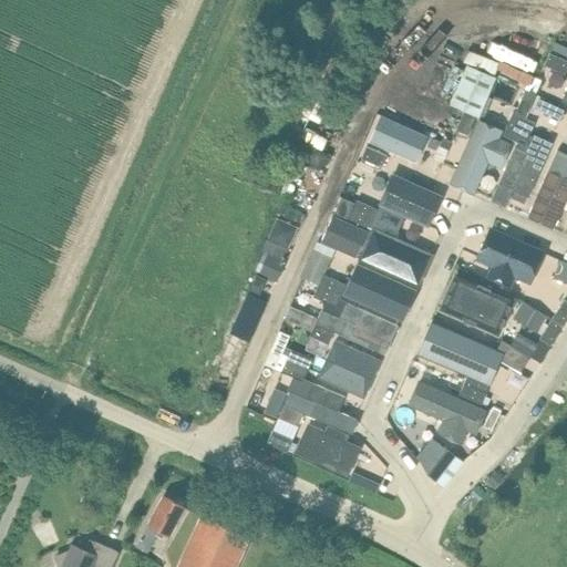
[(566,61),(549,53),(544,65),(565,74),(566,68),(566,61)]
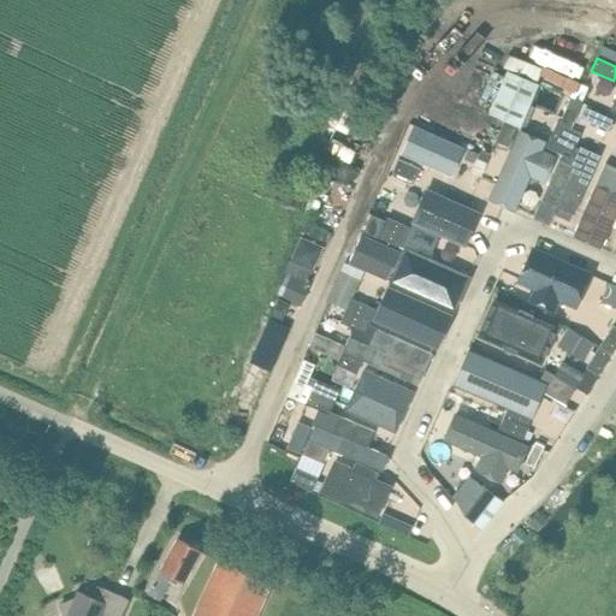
[(520,128),(539,84),(507,71),(489,114),(520,128)]
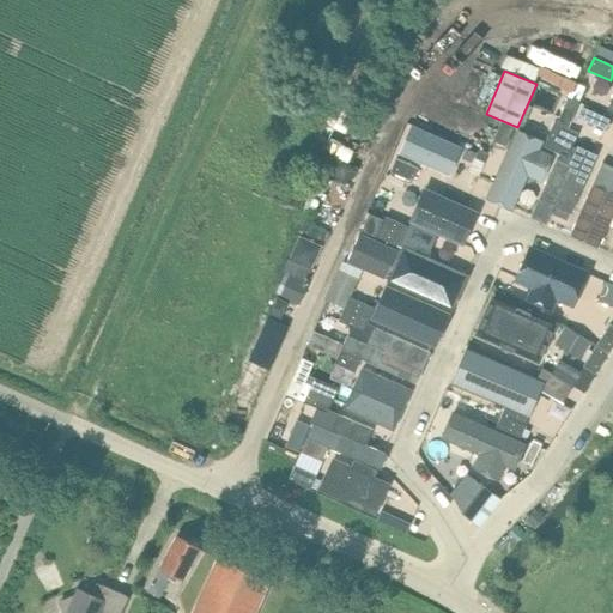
[(365,113),(359,133),(370,137),(377,116),(365,113)]
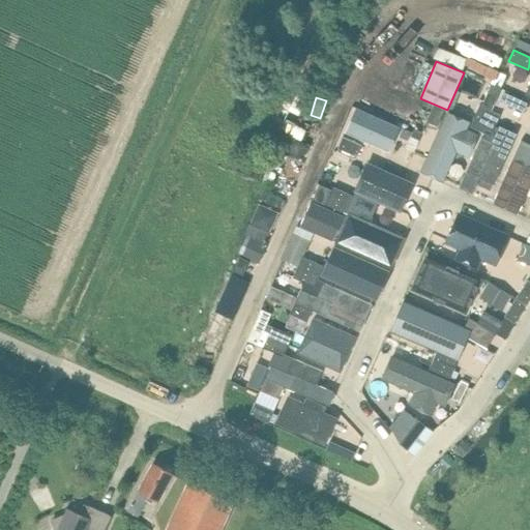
[(435,131),(444,111),(435,108),(425,128),(435,131)]
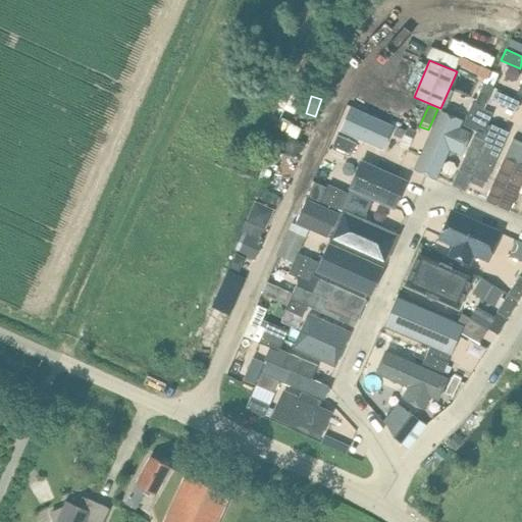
[(346,131),(392,149),(400,129),(354,111),(346,131)]
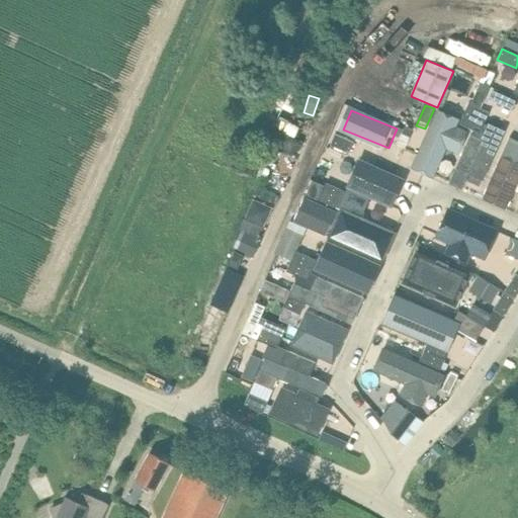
[(457,120),(436,110),(411,165),(432,175),(444,149),(456,155),(465,133),(454,127),(457,120)]
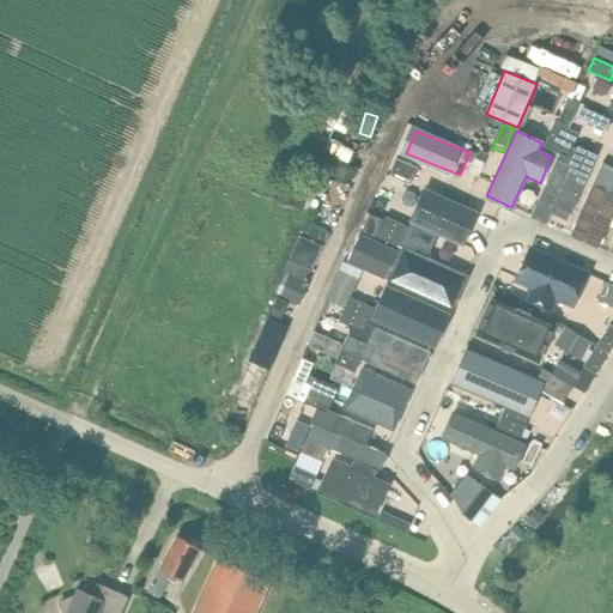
[(343,165),(350,146),(339,141),(331,161),(343,165)]
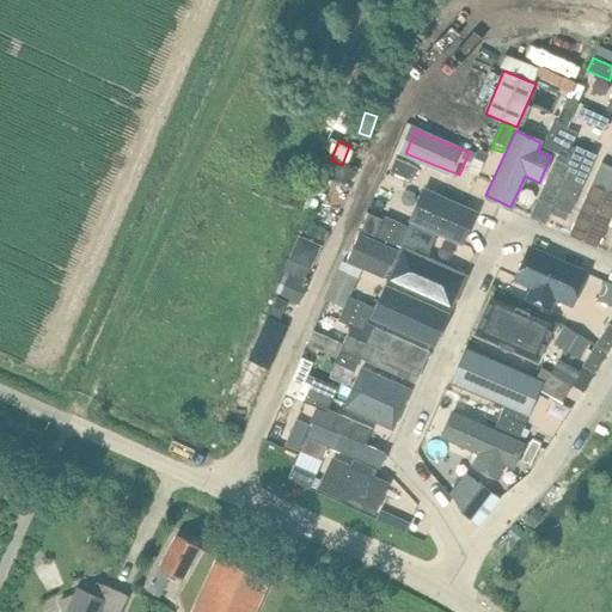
[(567,166),(555,161),(530,218),(564,233),(598,158),(574,147),(567,166)]
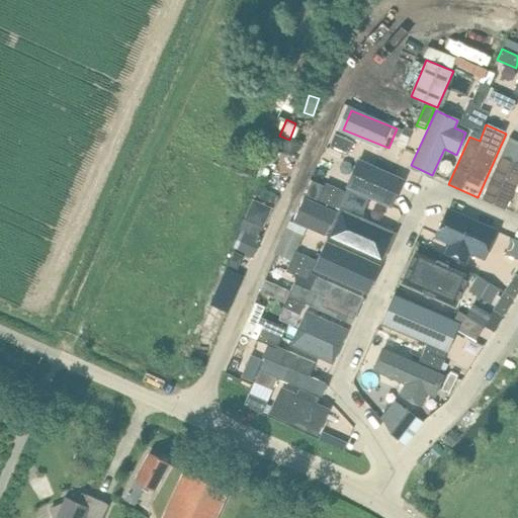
[(334,134),(329,145),(348,153),(353,142),(334,134)]
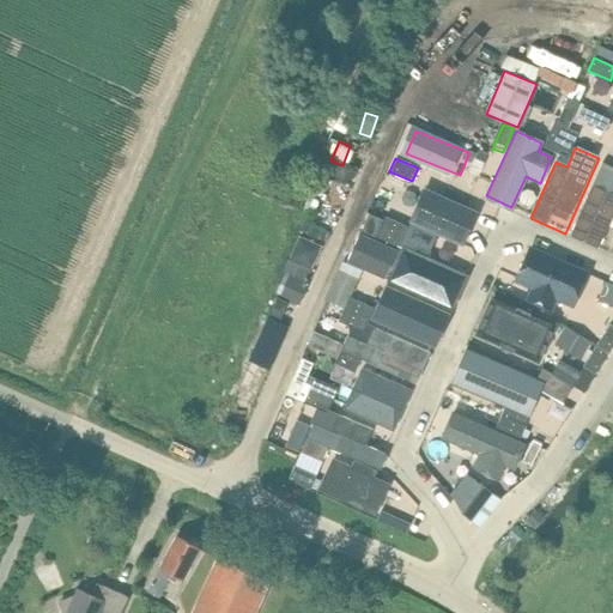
[(612,164),(608,163),(575,237),(604,249),(612,228),(612,164)]
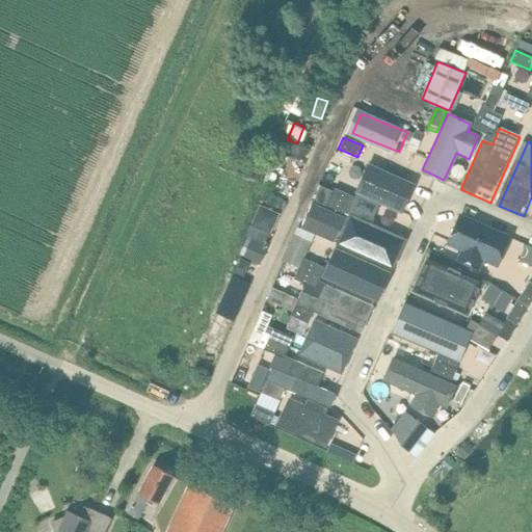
[(354,190),(402,212),(414,185),(366,163),(354,190)]
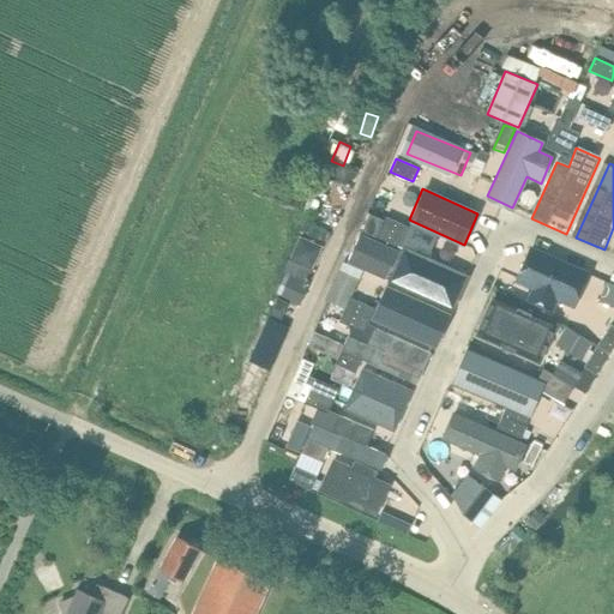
[(398,252),(360,235),(348,262),(386,278),(398,252)]
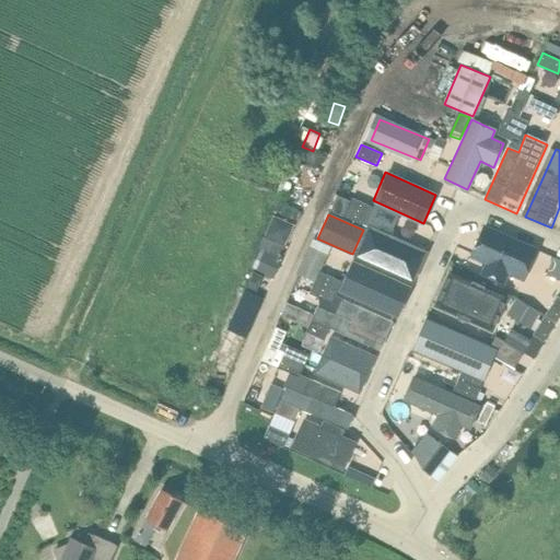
[(389,234),(392,229),(382,224),(380,230),(369,224),(354,256),(411,281),(423,253),(426,249),(415,245),(389,234)]
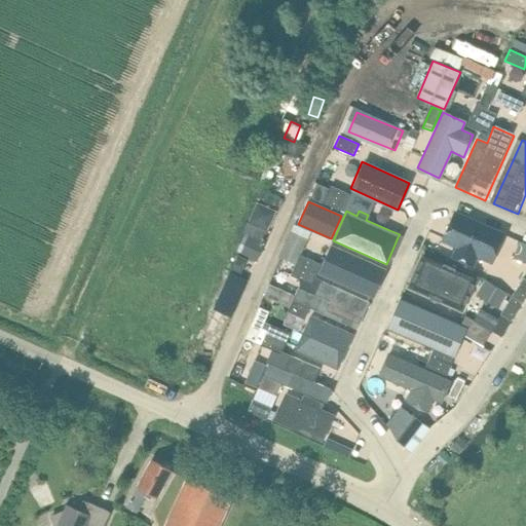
[(452,212),(439,241),(456,250),(452,259),(472,268),(476,259),(494,266),(508,236),(452,212)]
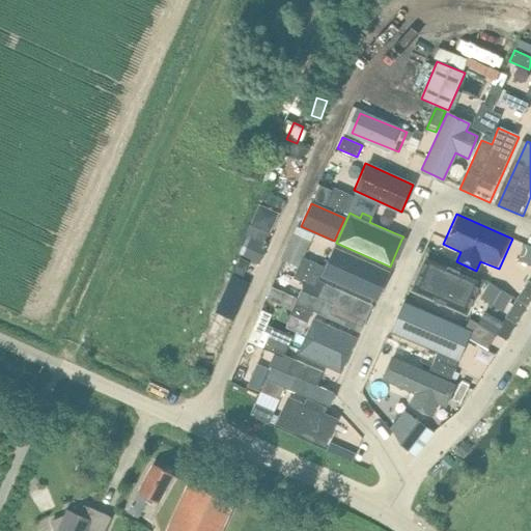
[(277,231),(279,220),(263,216),(261,228),(277,231)]
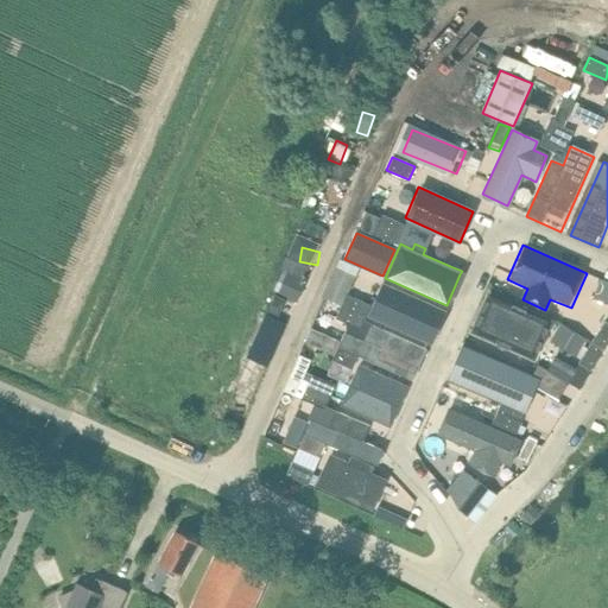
[(340,270),(325,299),(343,308),(358,277),(360,271),(343,263),(340,270)]
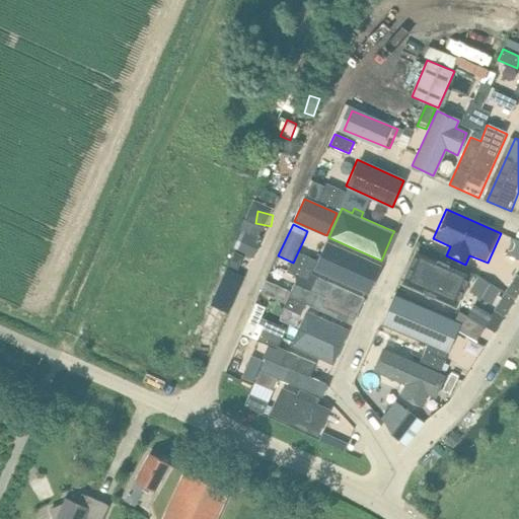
[(325,241),(312,270),(367,295),(380,267),(325,241)]
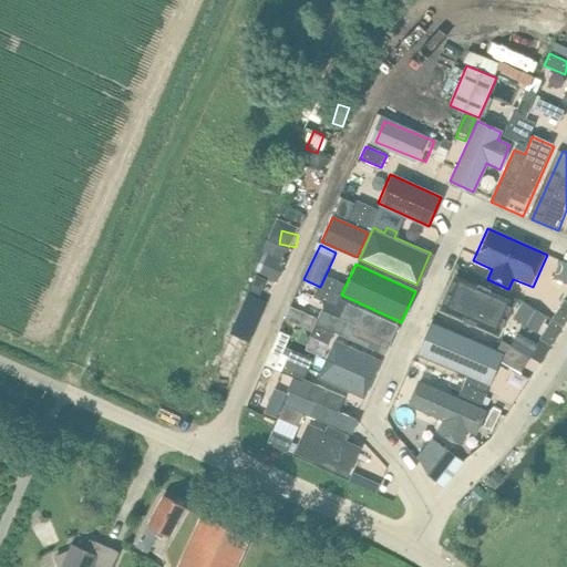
[(507,308),(454,282),(442,308),(495,333),(507,308)]
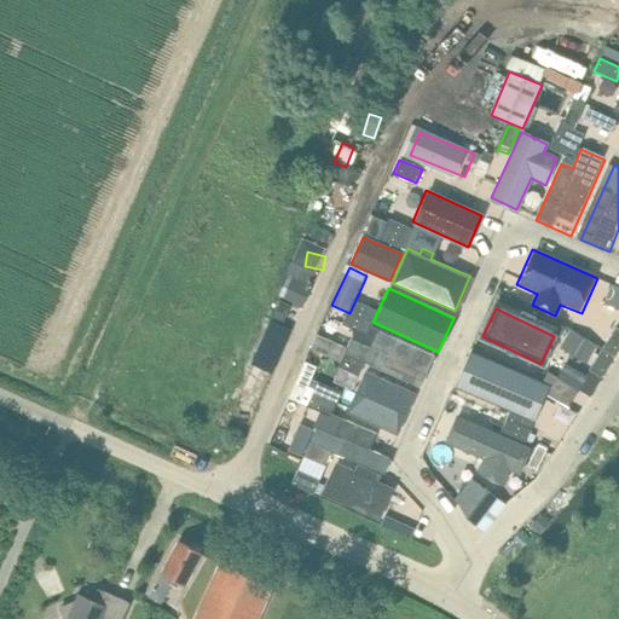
[(618,328),(615,327),(602,347),(614,354),(618,347),(618,328)]
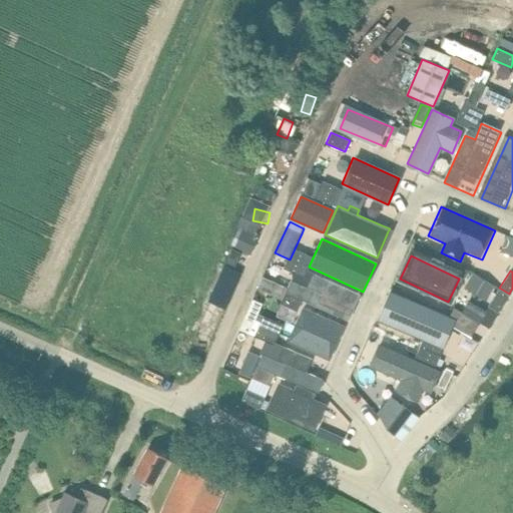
[(290,281),(284,294),(348,323),(360,296),(313,274),(306,289),(290,281)]
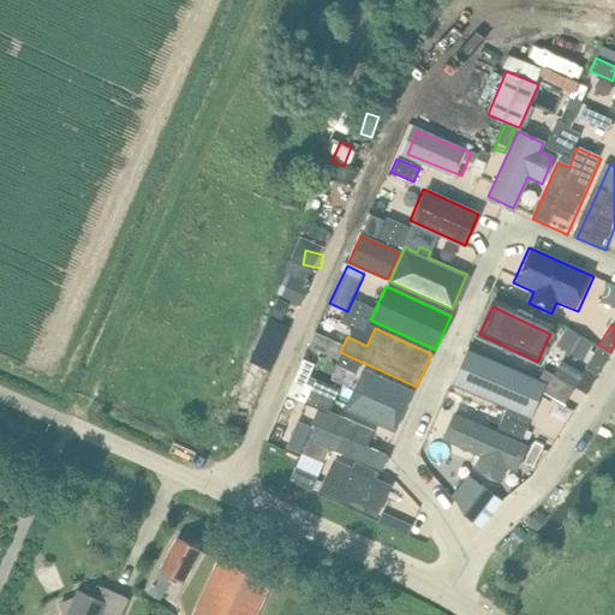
[(589,362),(585,366),(597,374),(610,352),(598,345),(589,362)]
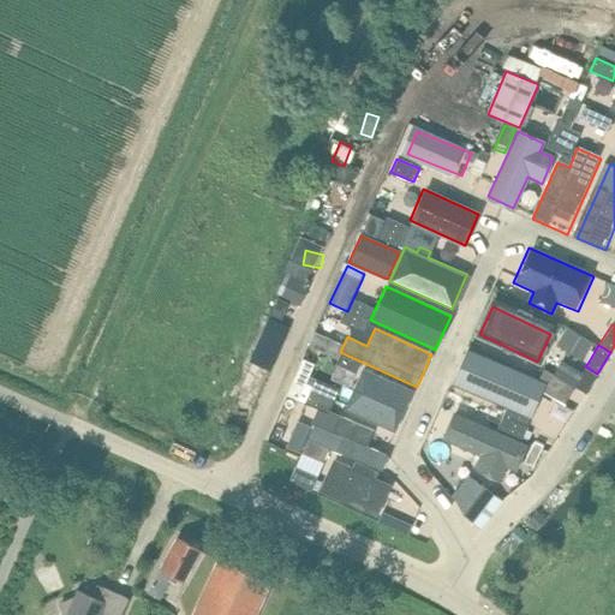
[(526,430),(542,393),(562,405),(573,392),(545,371),(538,381),(470,352),(457,384),(507,407),(499,428),(523,437),(526,430)]
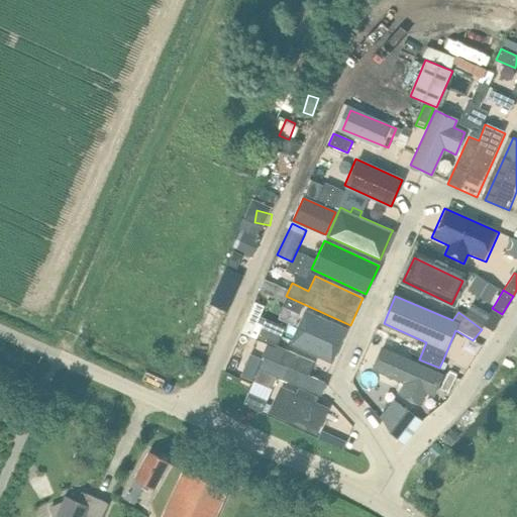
[(305,310),(289,345),(331,365),(347,329),(305,310)]
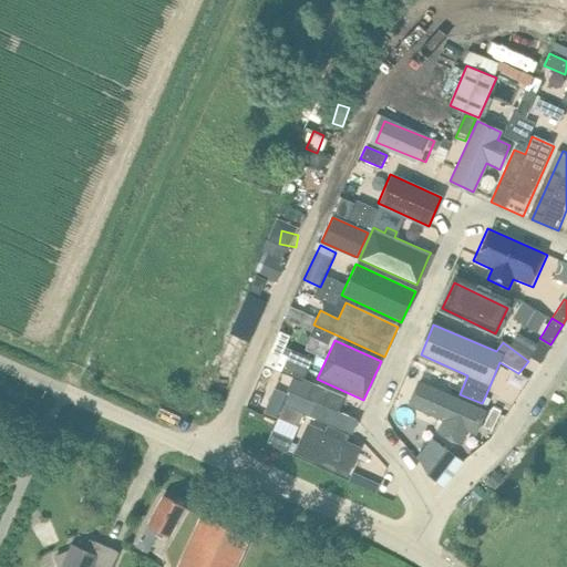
[(425,384),(411,413),(444,430),(440,439),(460,450),(480,412),(425,384)]
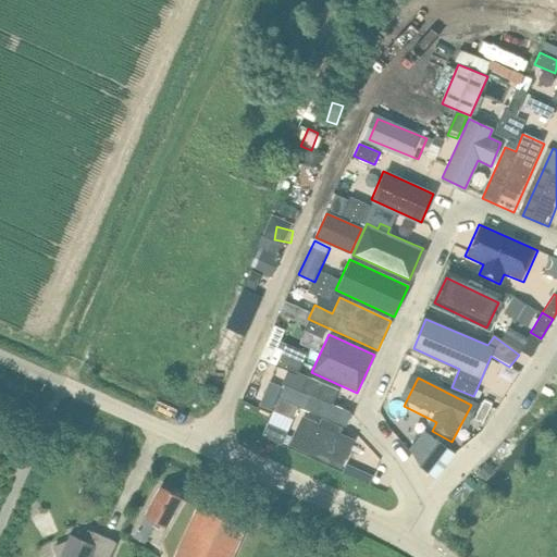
[(309,383),(298,409),(342,428),(347,413),(330,406),(335,394),(309,383)]
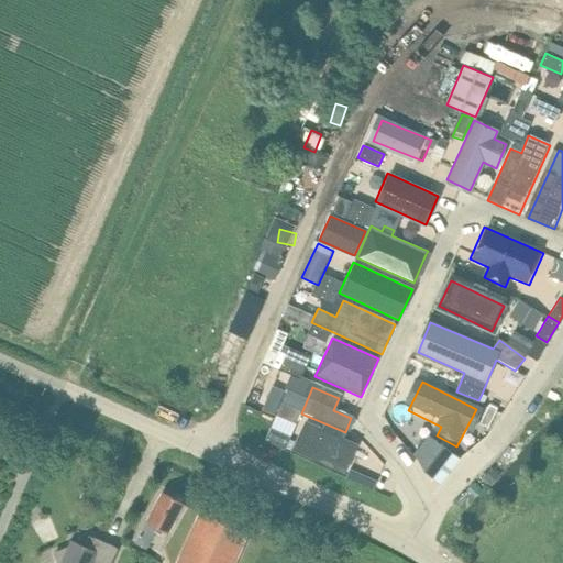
[(356,446),(306,422),(294,449),(344,472),(356,446)]
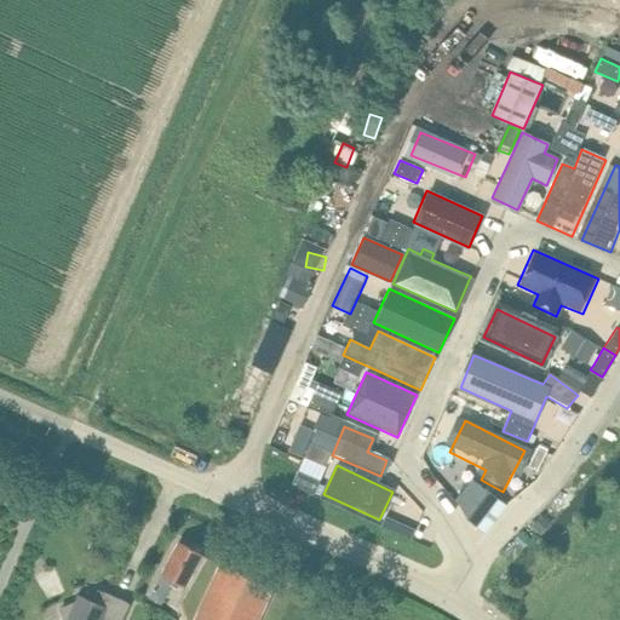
[(297,471),(291,484),(314,494),(316,488),(320,481),(297,471)]
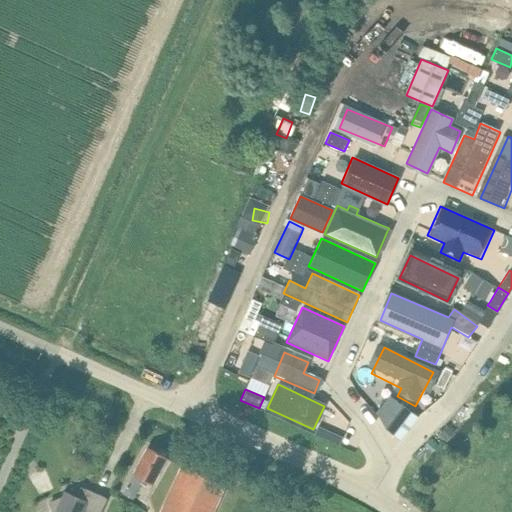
[(401,441),(418,418),(403,406),(386,430),(401,441)]
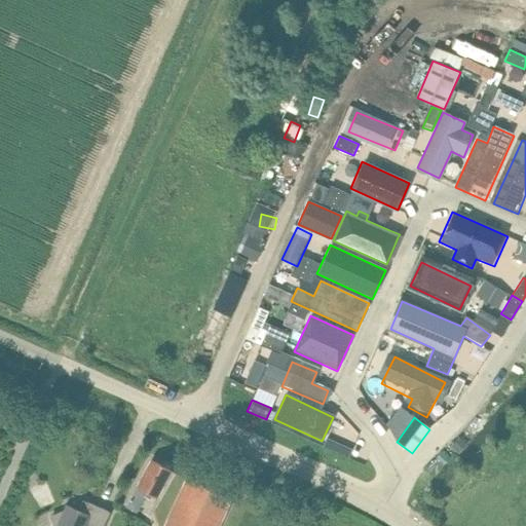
[(157,497),(161,488),(172,471),(152,459),(137,487),(126,506),(137,513),(147,492),(157,497)]
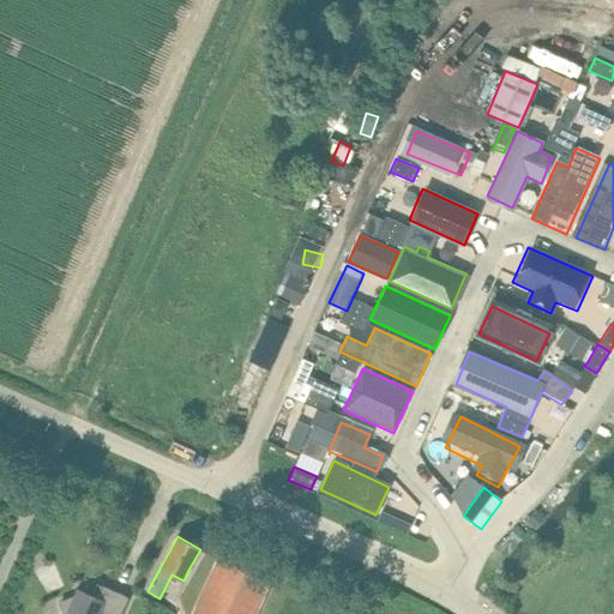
[(271,583),(272,582),(217,557),(216,558),(217,559),(208,581),(191,613),(256,613),(260,605),(270,583),(271,583)]
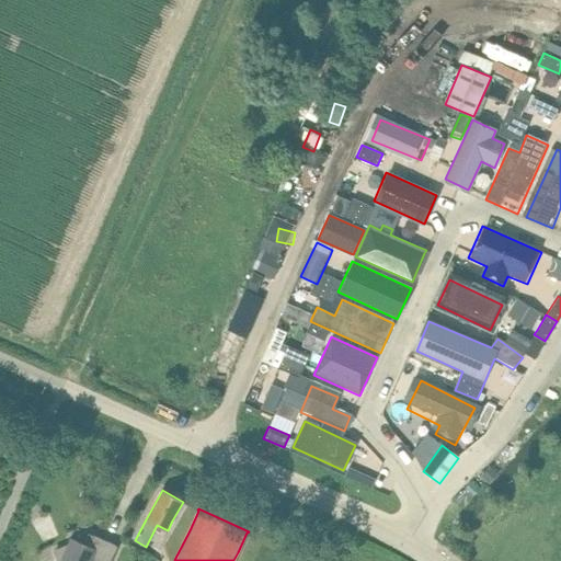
[(111,560),(118,547),(89,533),(83,544),(70,538),(67,546),(55,551),(58,560),(111,560)]
